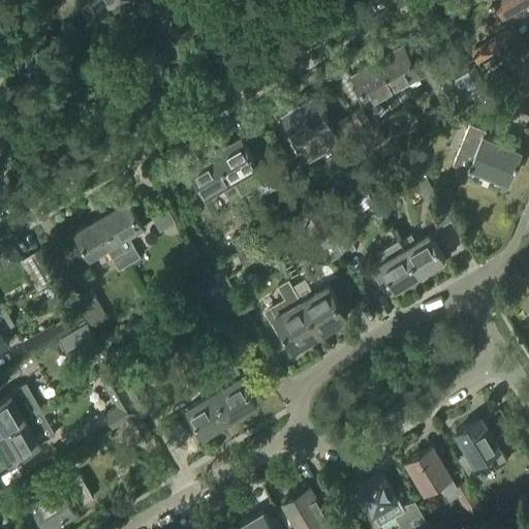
[(103,0),(109,7),(112,5),(116,12),(129,3),(127,0),(103,0)]
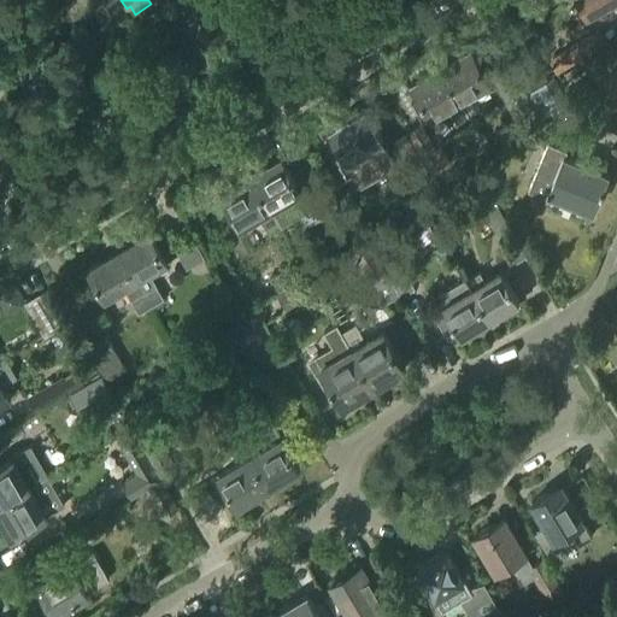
[(616,0),(577,0),(593,27),(616,12),(616,0)]
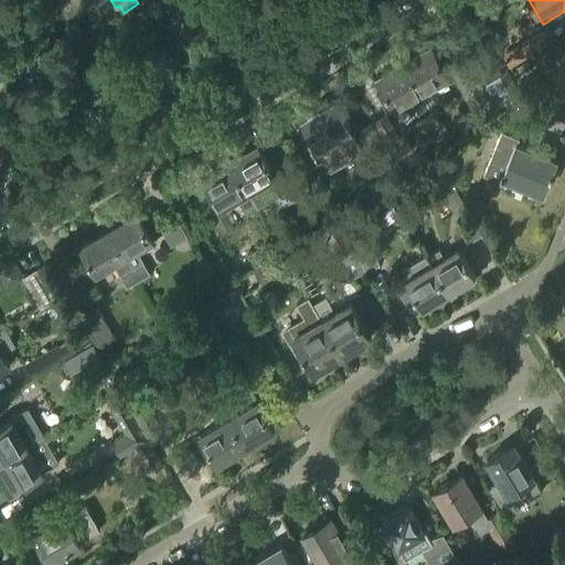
[(510,67),(514,65),(529,56),(554,41),(547,30),(519,46),(503,55),(510,67)]
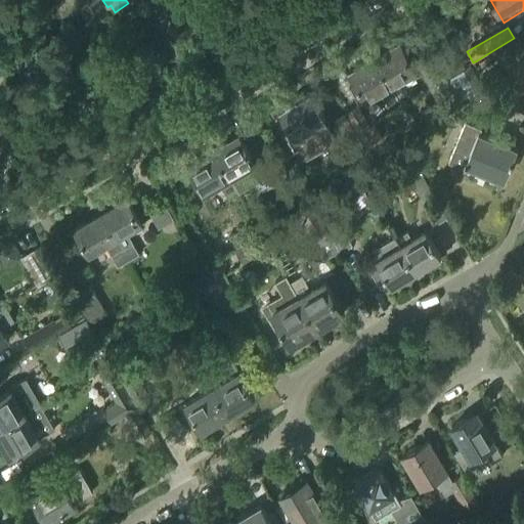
[(403,50),(416,72),(420,69),(437,99),(452,90),(423,39),(403,50)]
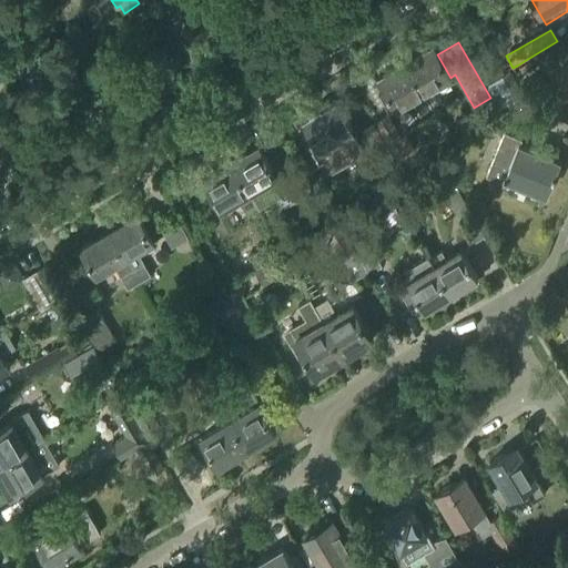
[(430,108),(432,107),(432,105),(442,100),(434,87),(450,78),(437,54),(433,47),(405,63),(430,107),(430,108)]
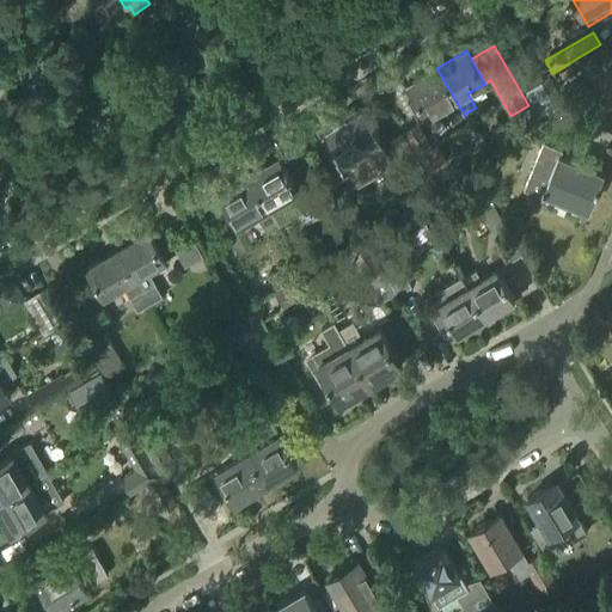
[(565,85),(581,75),(573,61),(557,71),(565,85)]
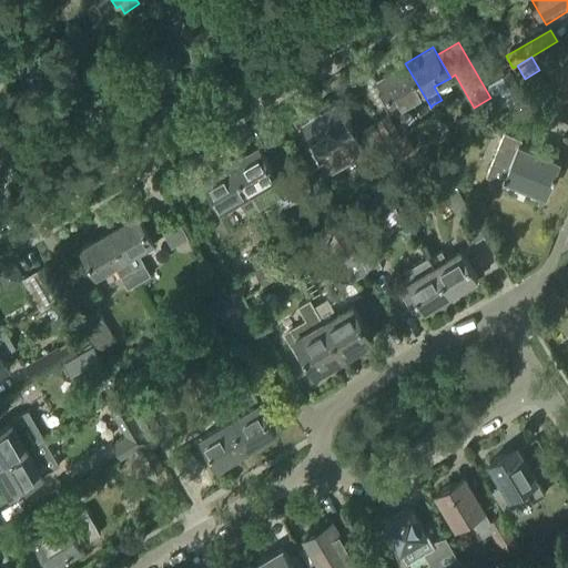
[(430,107),(405,63),(379,78),(396,108),(412,99),(419,113),(430,107)]
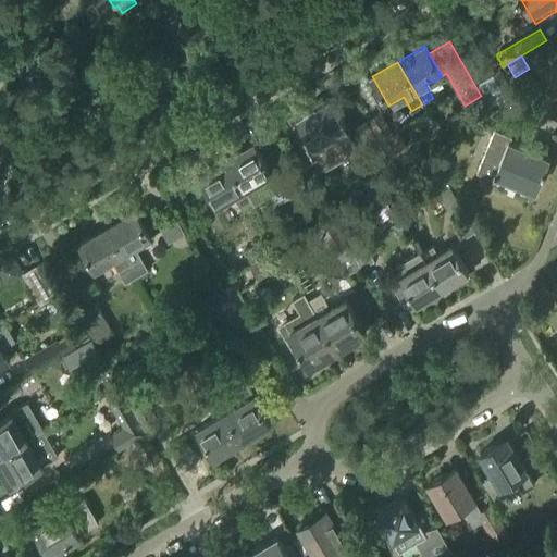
[(498,97),(514,87),(500,67),(486,78),(498,97)]
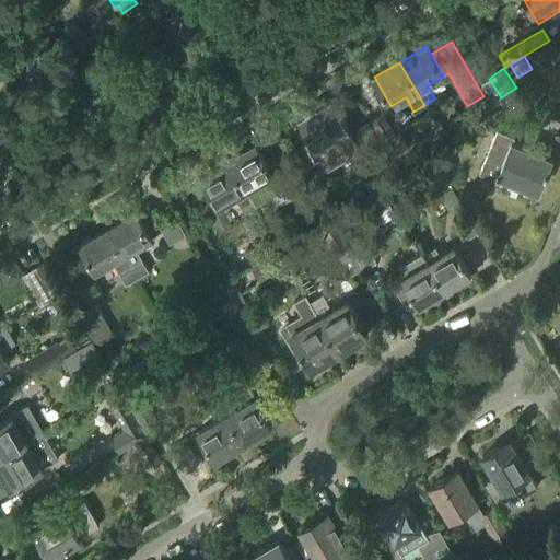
[(346,135),(342,130),(348,128),(333,100),(304,115),(319,142),(308,149),(319,170),(325,171),(361,150),(350,132),(346,135)]
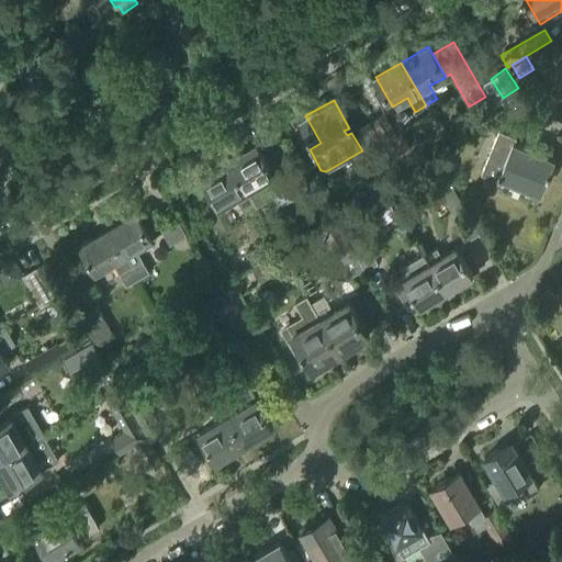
[(384,115),(371,123),(393,158),(409,148),(402,135),(397,137),(384,115)]
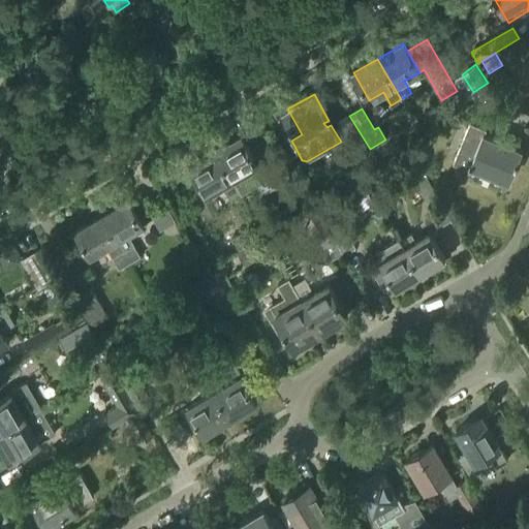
[(507,181),(521,150),(484,134),(486,130),(470,124),(454,163),(468,169),(470,165),(507,181)]
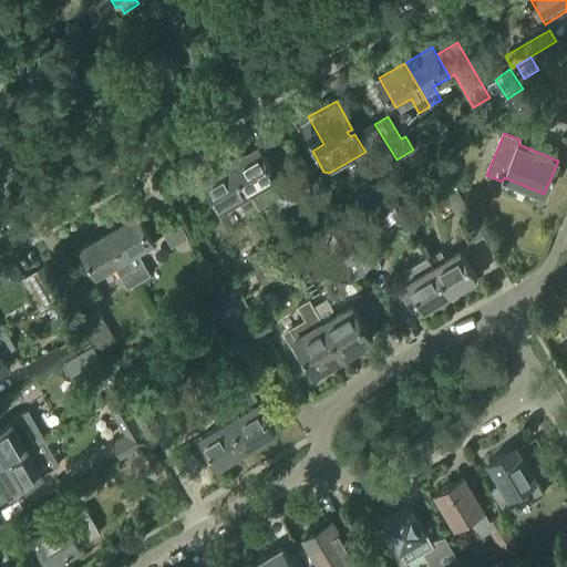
[(257,210),(269,204),(260,188),(276,178),(257,145),(229,162),(257,210)]
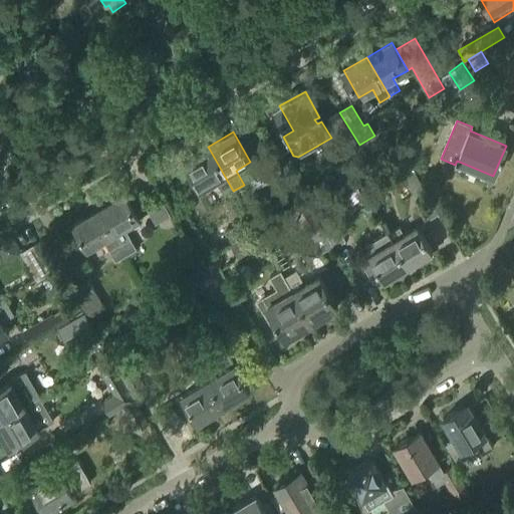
[(233,191),(208,147),(183,161),(200,191),(215,182),(223,197),(233,191)]
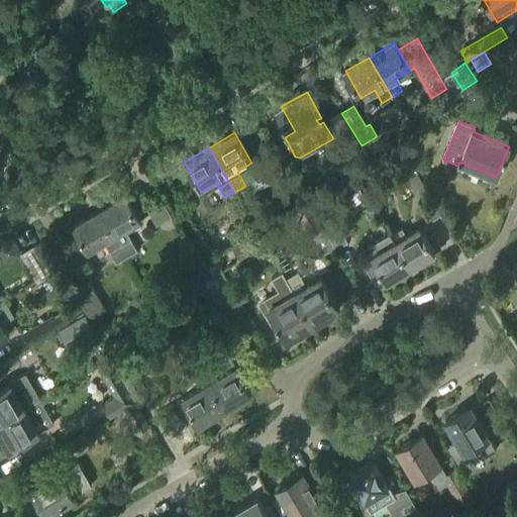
[(431,194),(418,173),(407,180),(420,201),(431,194)]
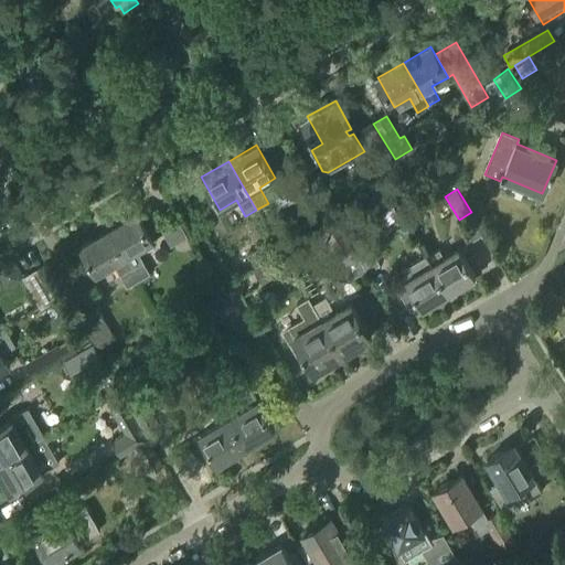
[(138,281),(150,275),(142,262),(144,262),(136,248),(152,240),(136,212),(107,228),(124,255),(138,281)]
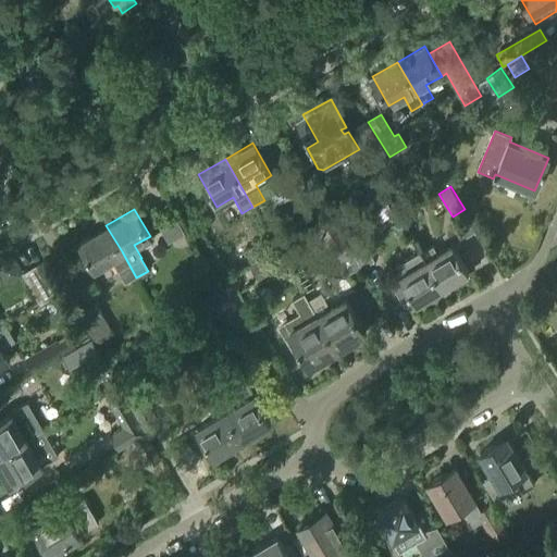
[(169,243),(185,234),(171,209),(155,219),(169,243)]
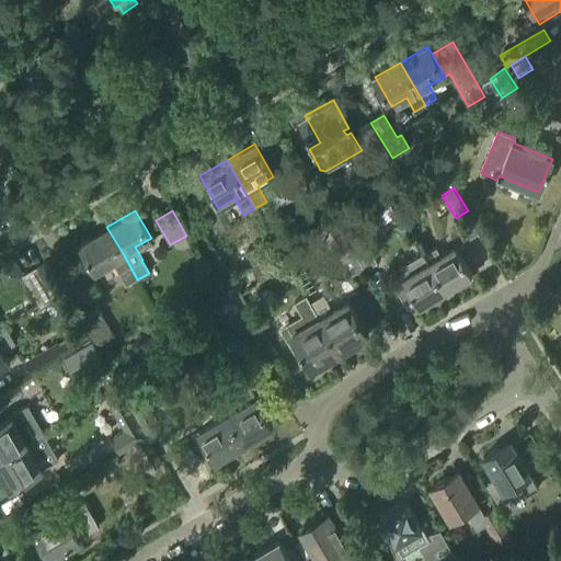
[(348,278),(351,277),(351,276),(363,270),(348,247),(350,245),(334,219),(320,227),(307,236),(330,276),(348,278)]
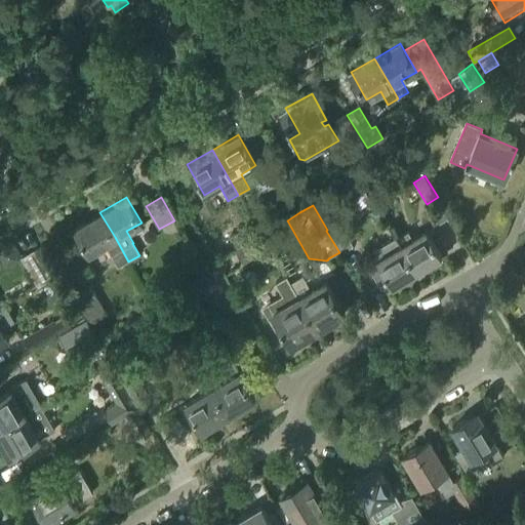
[(128,261),(115,237),(99,212),(74,226),(88,252),(105,243),(118,267),(128,261)]
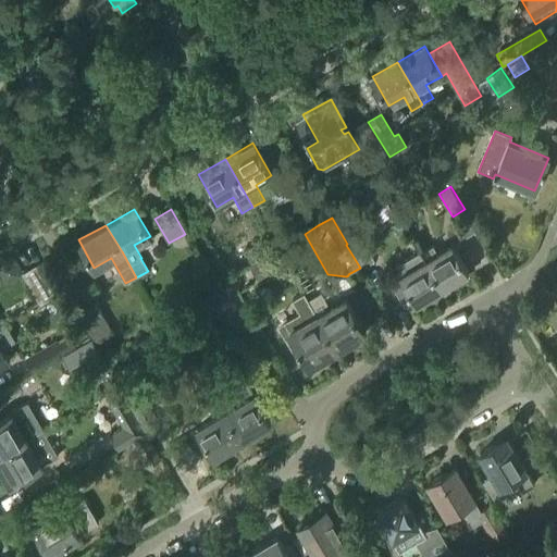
[(250,262),(276,247),(270,235),(244,250),(250,262)]
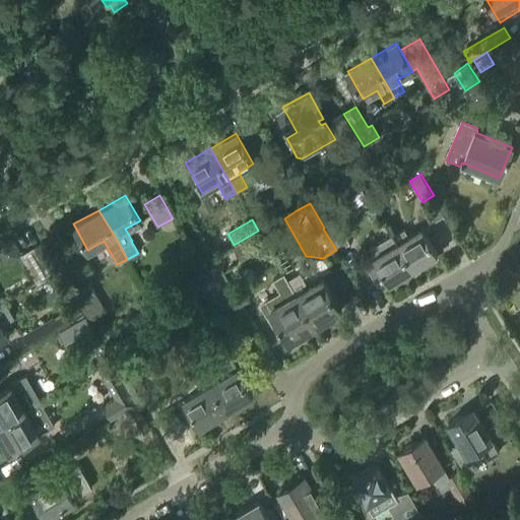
[(338,251),(349,244),(336,221),(324,228),(323,229),(336,250),(336,249),(338,251)]
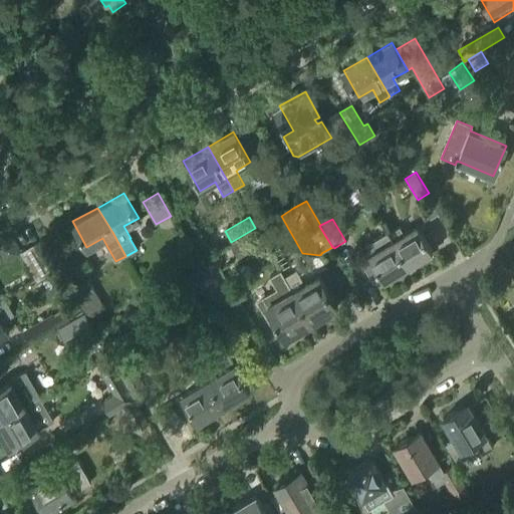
[(401,227),(389,234),(392,241),(407,266),(432,251),(417,226),(405,233),(401,227)]
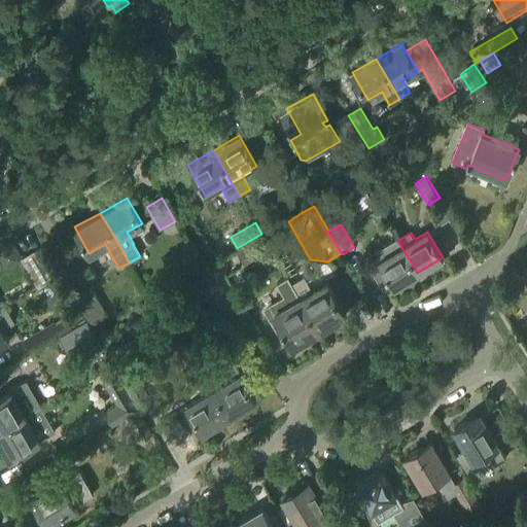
[(270,248),(264,238),(262,236),(236,251),(243,264),(270,248)]
